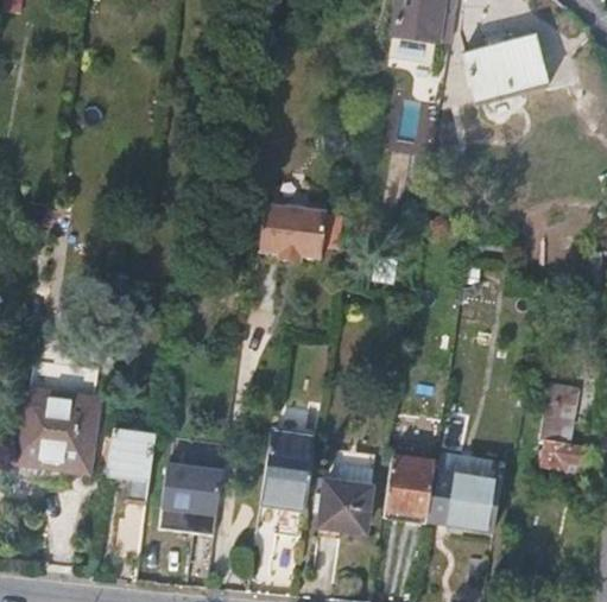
[(397,0),(391,32),(449,42),(455,0),(397,0)]
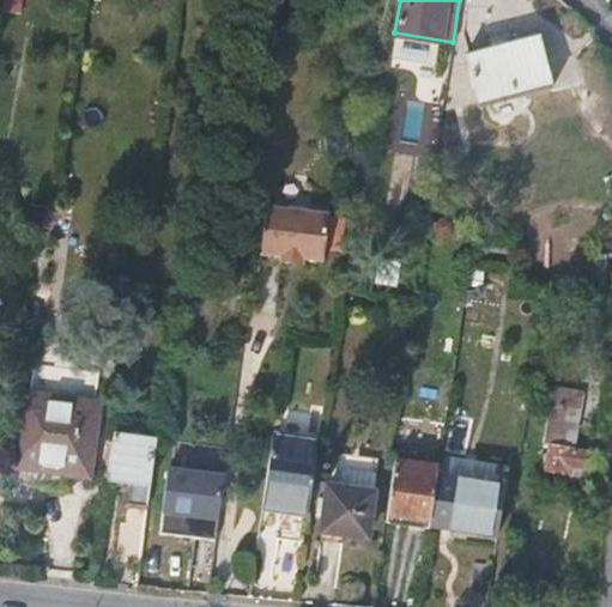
[(538,34),(466,50),(479,102),(551,85),(538,34)]
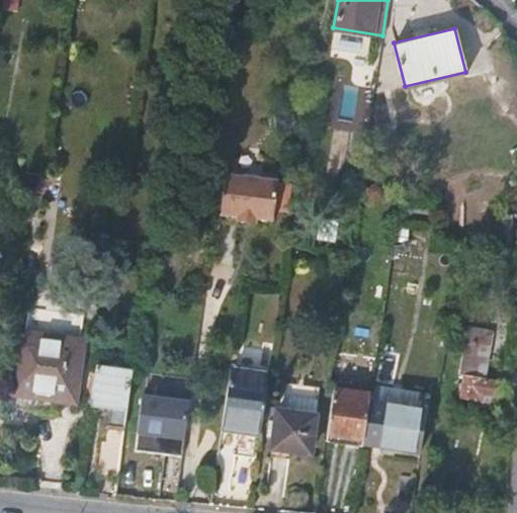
[(278,180),(226,174),(222,214),(238,216),(238,220),(256,223),(257,219),(273,221),(278,180)]
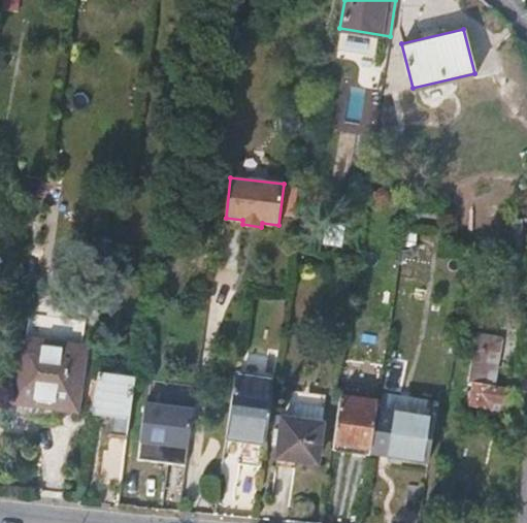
[(347,220),(327,218),(325,239),(343,241),(347,220)]
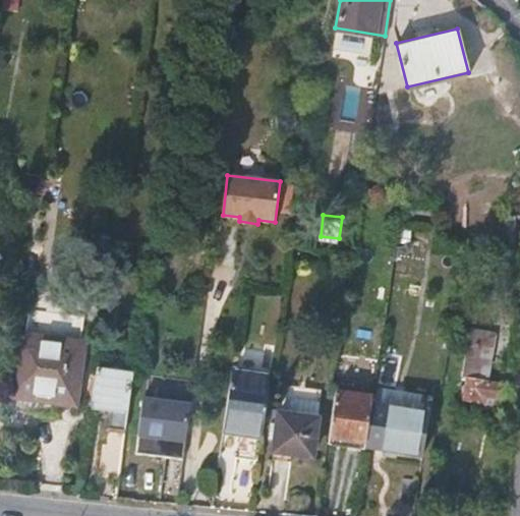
[(29,308),(25,334),(79,341),(82,316),(29,308)]
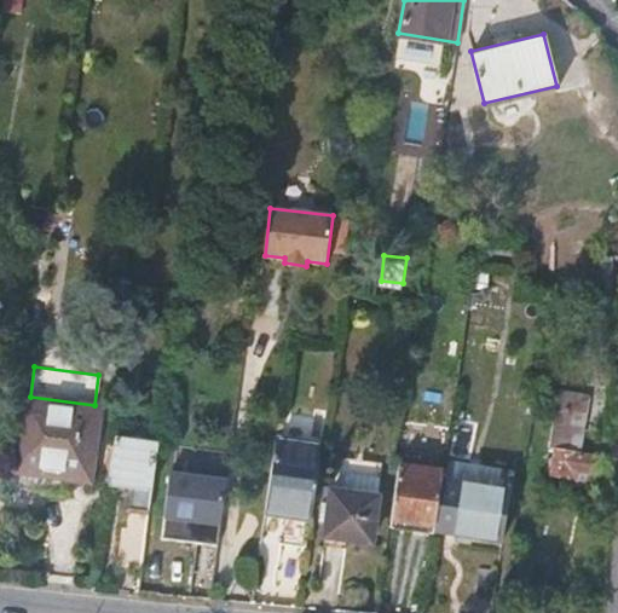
[(559,388),(549,446),(554,447),(552,472),(579,475),(579,468),(588,470),(590,454),(571,449),(572,429),(584,431),(589,394),(559,388)]
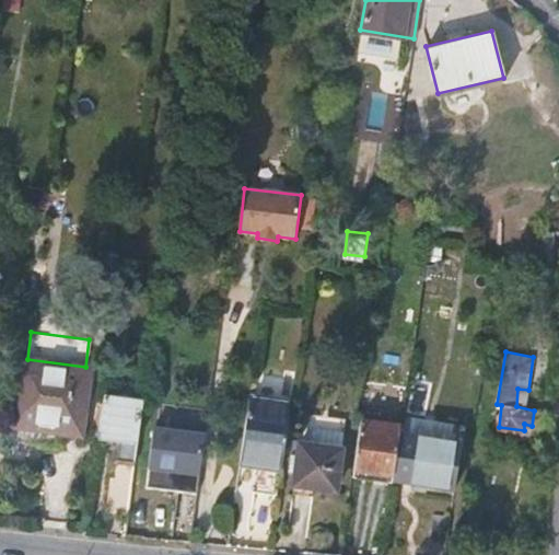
[(27,359),(21,358),(11,437),(59,443),(60,431),(80,435),(89,367),(85,367),(27,359)]
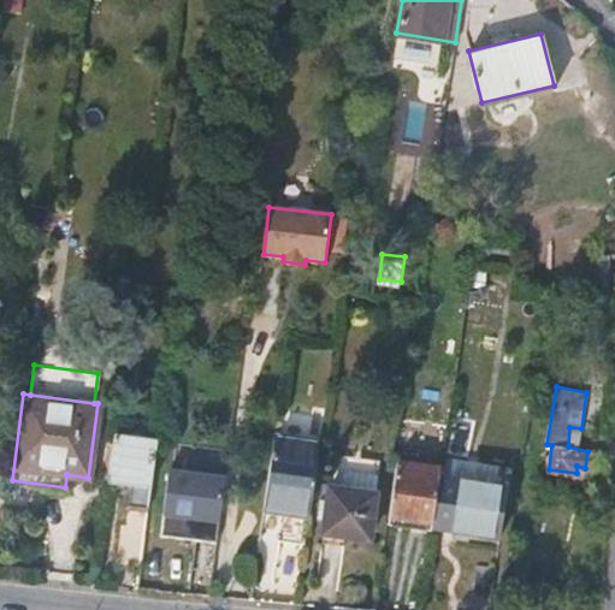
[(264,510),(309,517),(314,487),(321,438),(275,432),(265,505),(264,510)]
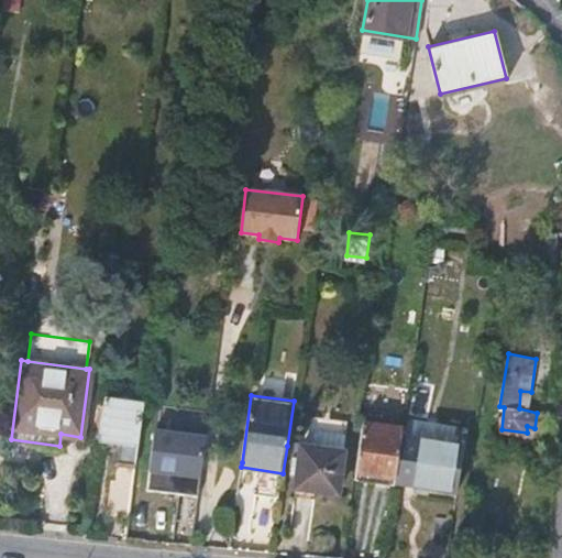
[(106,397),(101,440),(117,442),(114,461),(136,465),(144,403),(106,397)]
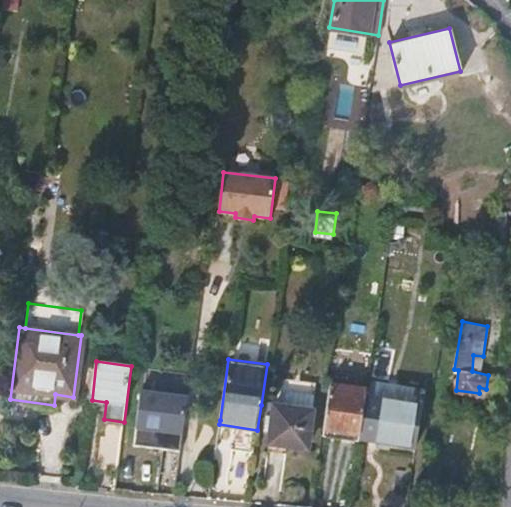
[(374,397),(413,403),(416,387),(377,382),(374,397)]
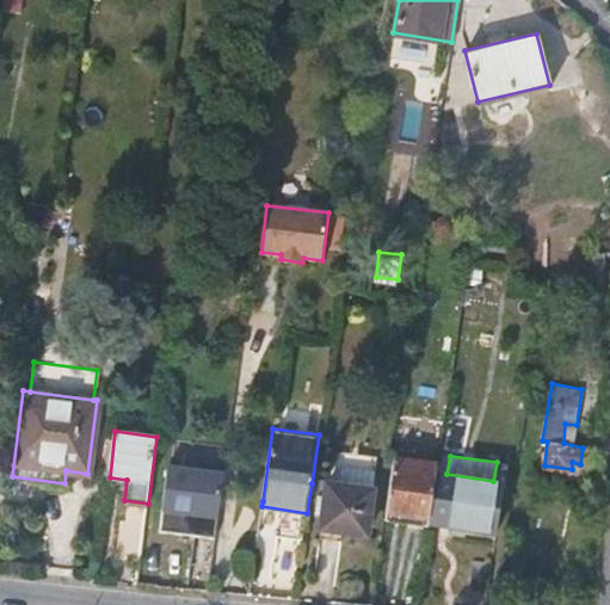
[(384,508),(427,516),(435,463),(392,458),(384,508)]
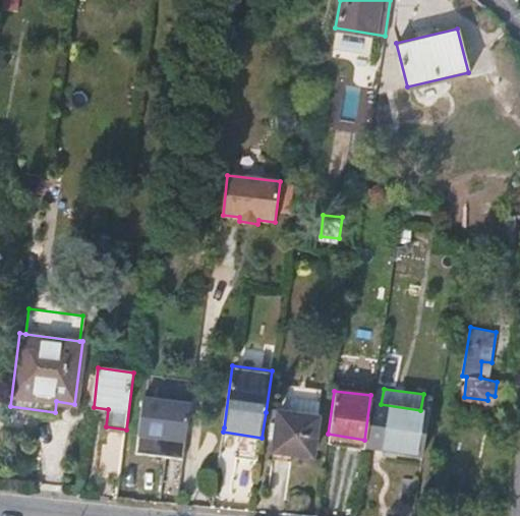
[(143,397),(137,451),(185,457),(191,403),(143,397)]
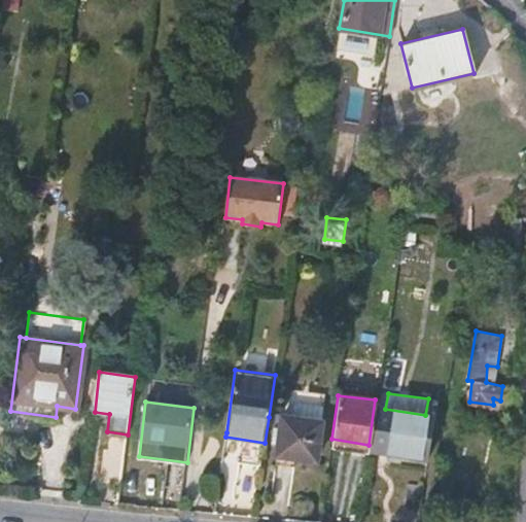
[(293,405),(292,417),(322,421),(324,405),(299,402),(293,405)]
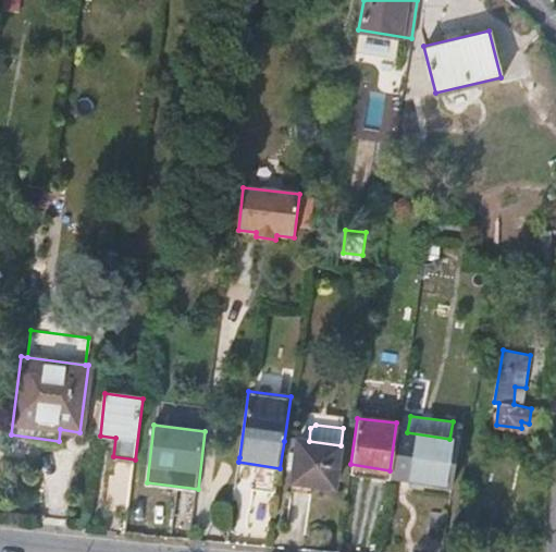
[(392,476),(452,486),(458,440),(449,439),(407,432),(398,431),(392,476)]
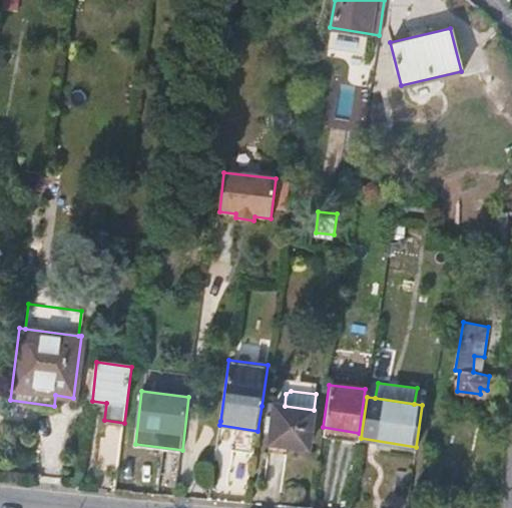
[(276,405),(271,442),(309,447),(314,410),(285,406),(276,405)]
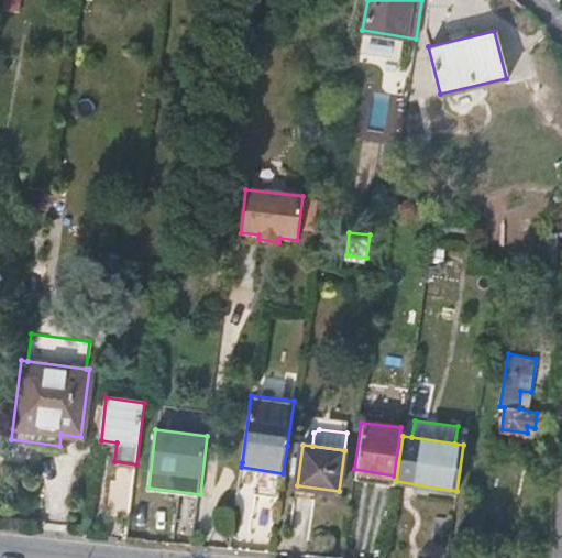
[(429,542),(448,545),(452,517),(433,515),(429,542)]
